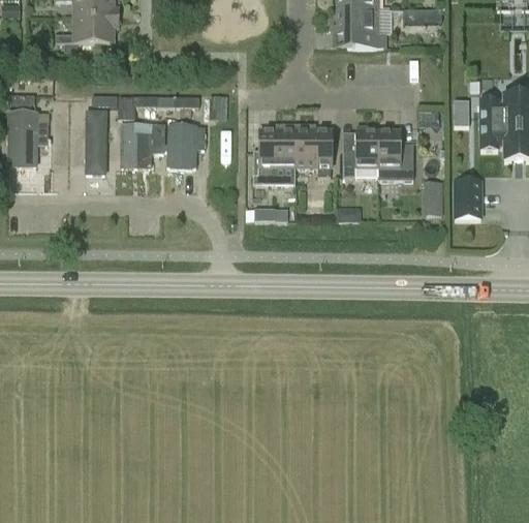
[(55,0),(55,2),(72,2),(72,19),(119,19),(119,8),(114,8),(114,0),(55,0)]
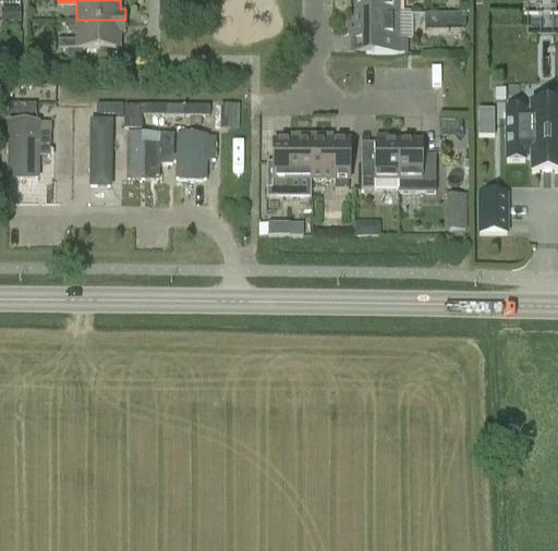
[(354,0),(354,11),(378,11),(398,11),(398,0),(354,0)]
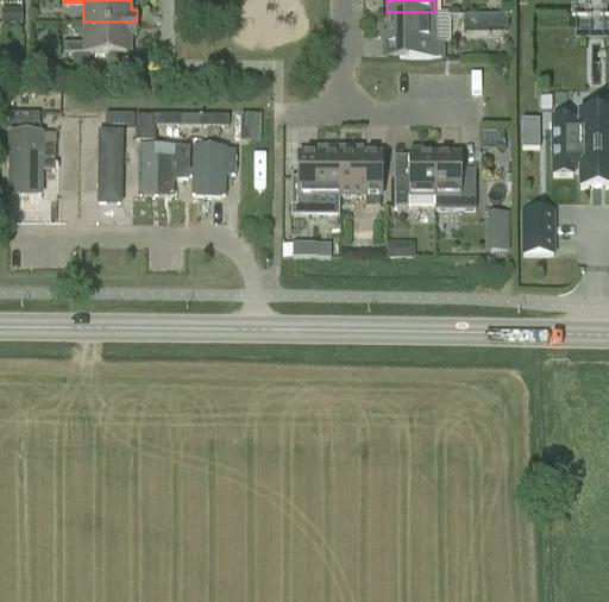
[(1,5),(1,19),(20,19),(20,5),(1,5)]
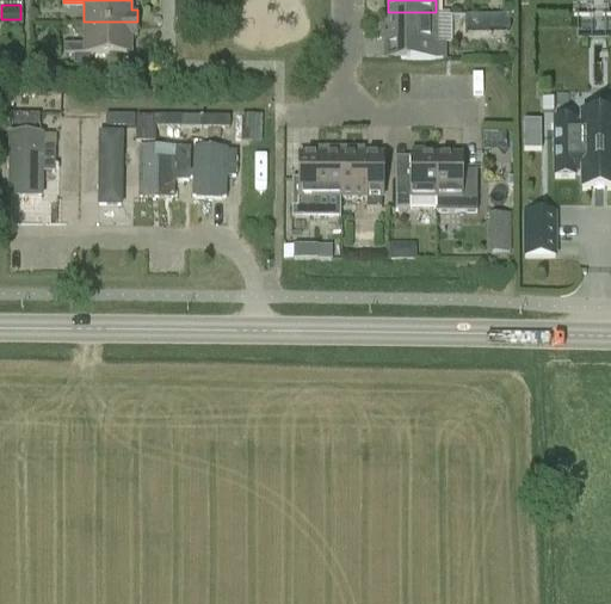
[(388,12),(388,42),(402,42),(402,56),(445,56),(445,41),(436,41),(436,12),(414,12),(388,12)]
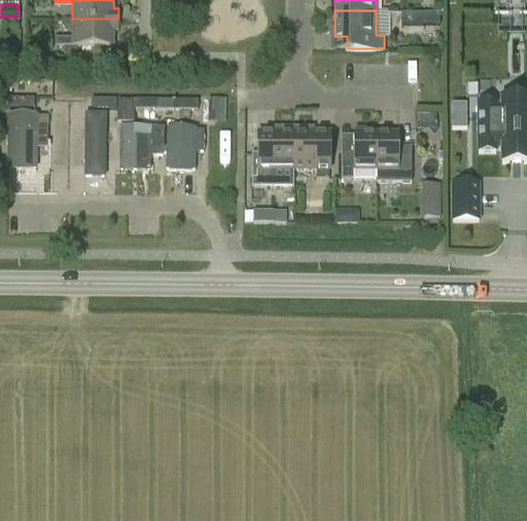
[(55,36),(55,44),(64,44),(76,44),(113,44),(113,29),(118,29),(118,19),(72,19),(72,36),(55,36)]
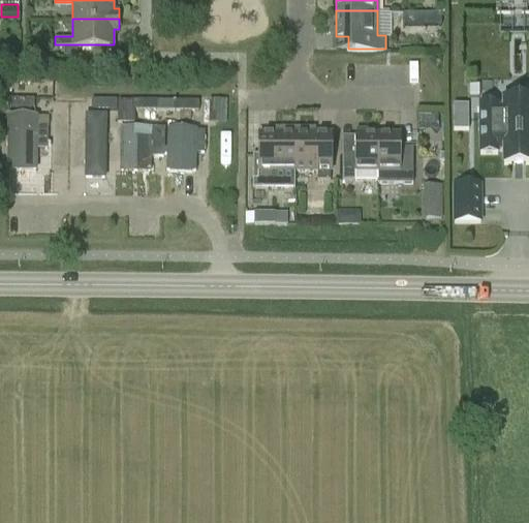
[(18,38),(8,38),(8,52),(19,52),(18,38)]
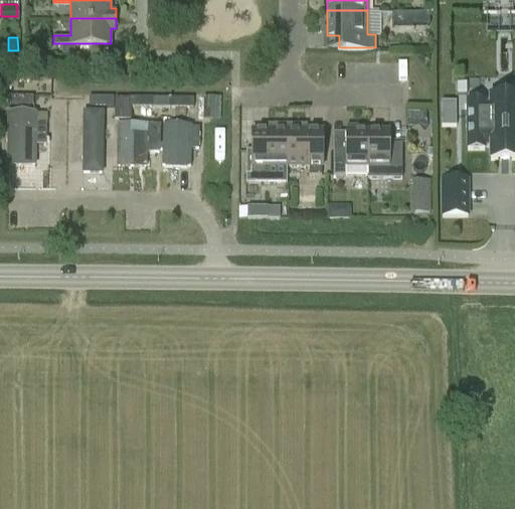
[(0,73),(0,85),(10,86),(10,74),(0,73)]
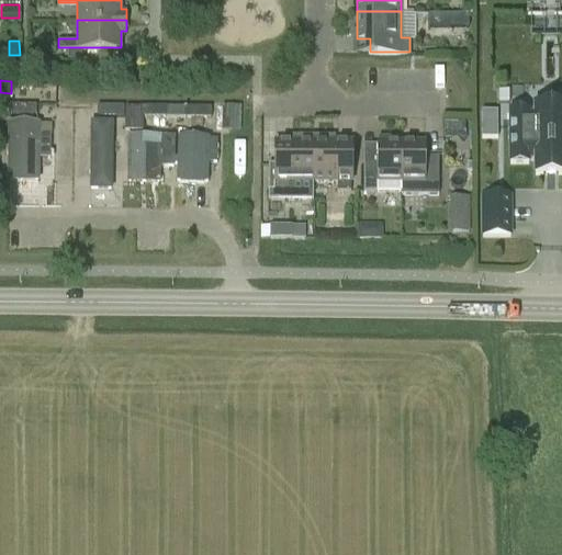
[(10,101),(10,111),(36,112),(36,101),(10,101)]
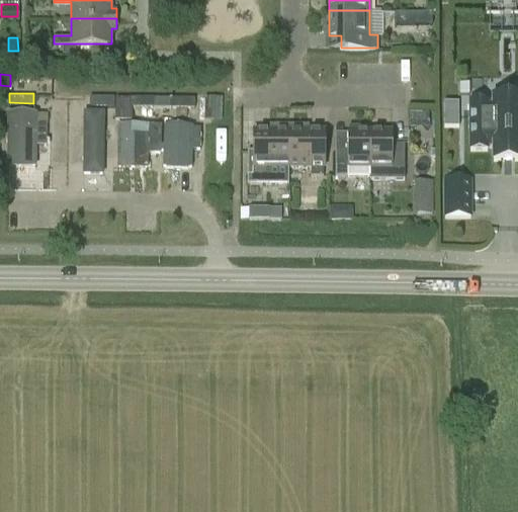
[(90,93),(90,103),(113,103),(113,93),(90,93)]
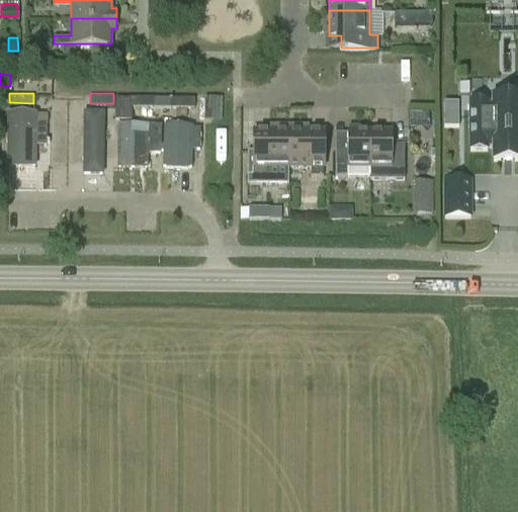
[(115,93),(115,115),(132,115),(132,103),(154,103),(155,94),(115,93)]
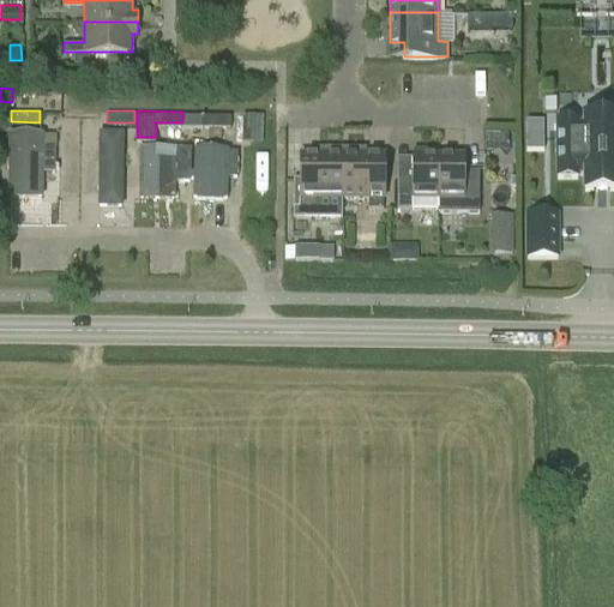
[(242,124),(241,137),(262,137),(263,110),(242,110),(242,124)]
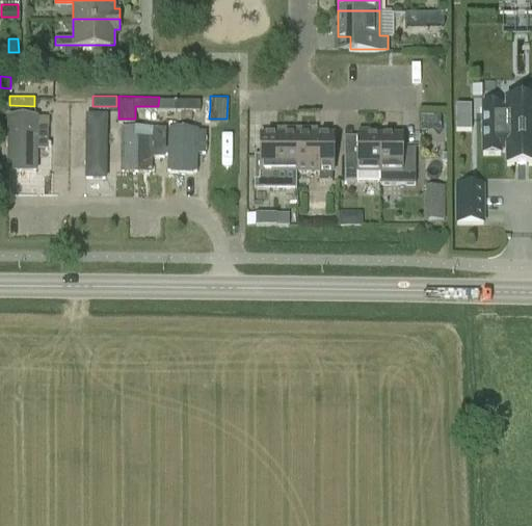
[(505,101),(482,101),(482,152),(500,152),(500,148),(506,149),(506,161),(531,161),(531,96),(505,97),(505,101)]
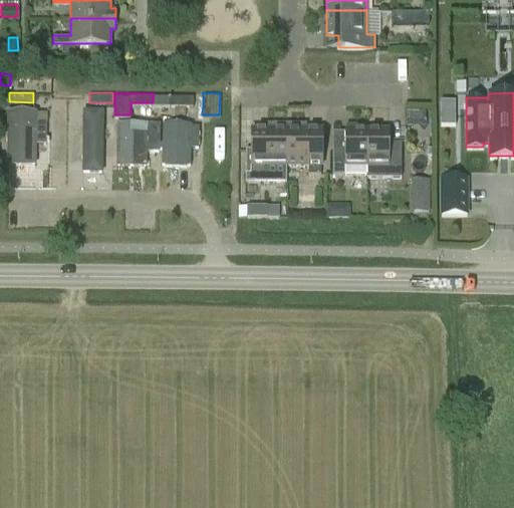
[(154,93),(153,102),(169,102),(169,93),(154,93)]
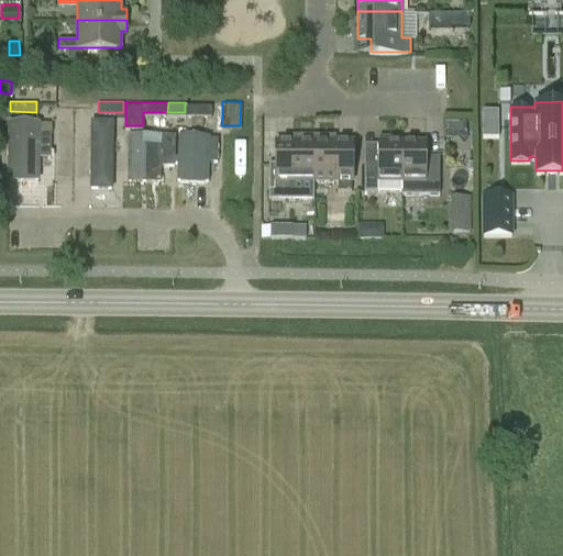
[(185,102),(185,112),(211,113),(211,103),(185,102)]
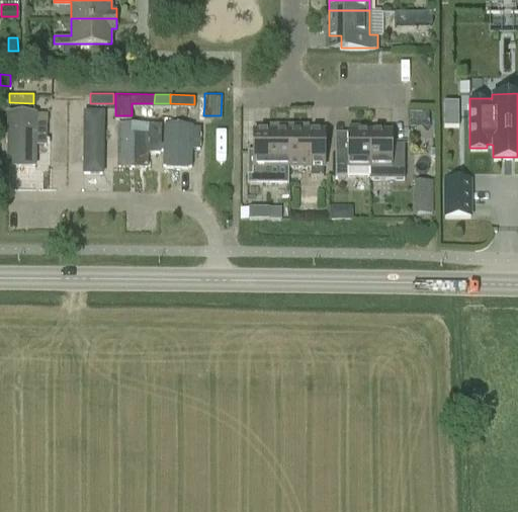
[(444,96),(444,121),(459,121),(459,96),(444,96)]
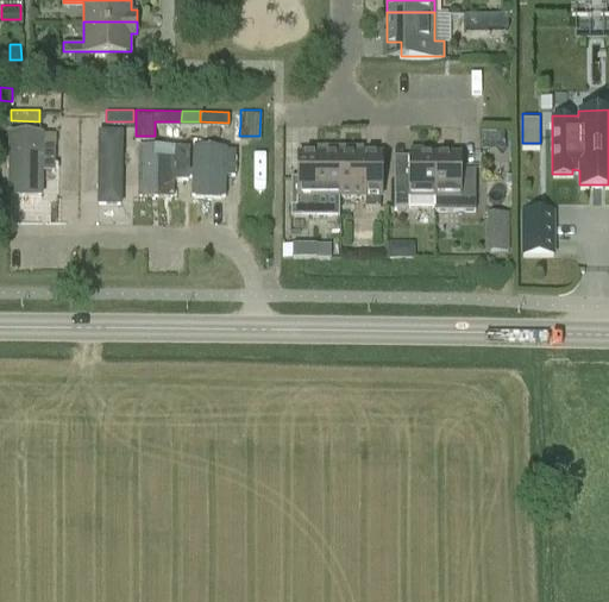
[(102,131),(101,204),(130,204),(130,132),(102,131)]
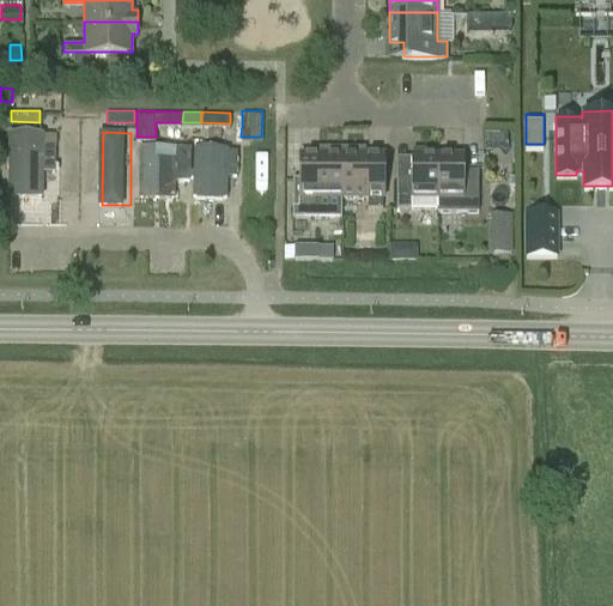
[(47,133),(14,134),(16,197),(48,197),(47,133)]
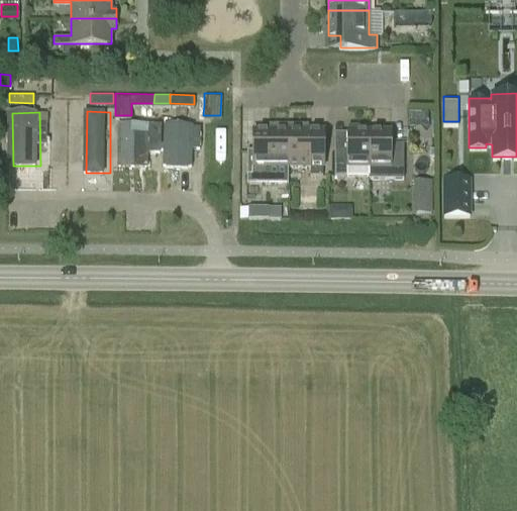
[(247,148),(247,180),(289,180),(289,165),(289,154),(288,120),(269,120),(269,129),(266,129),(252,129),(252,148),(247,148)]
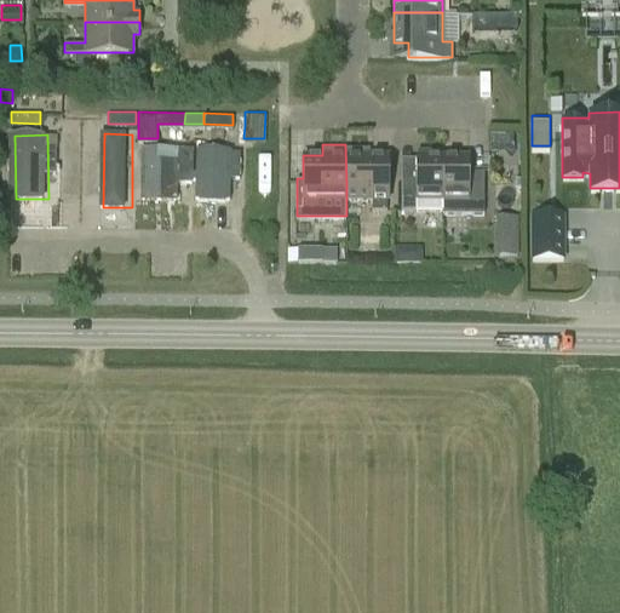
[(368,145),(345,144),(346,184),(346,198),(372,198),(372,207),(386,207),(388,155),(372,155),(368,155),(368,145)]
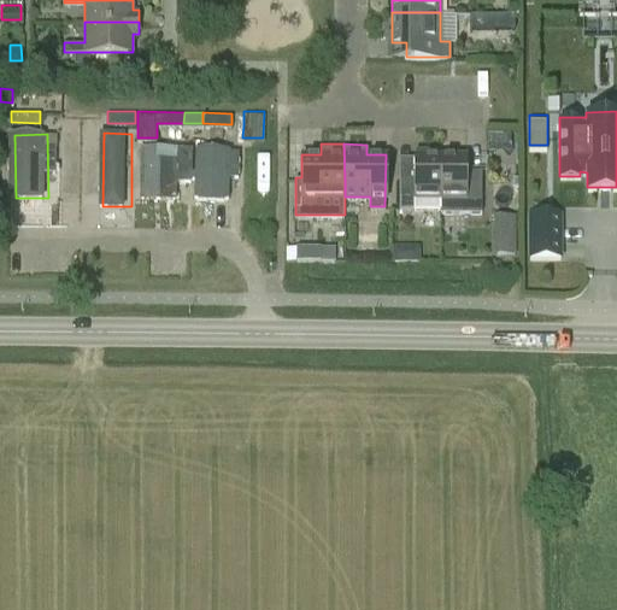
[(144,148),(147,199),(181,198),(178,146),(144,148)]
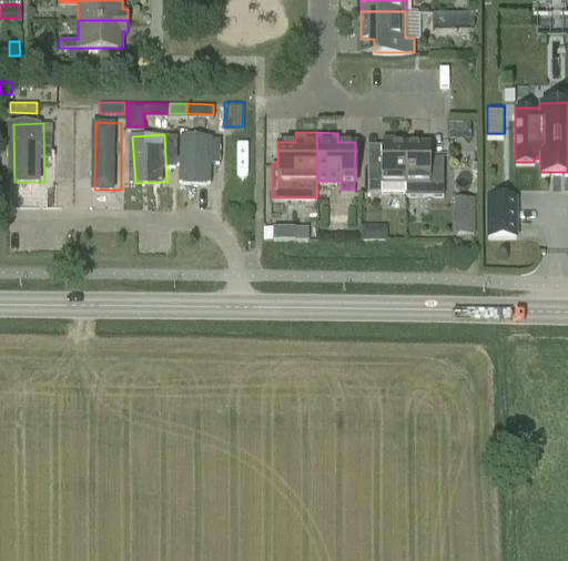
[(185,135),(183,181),(216,182),(217,136),(185,135)]
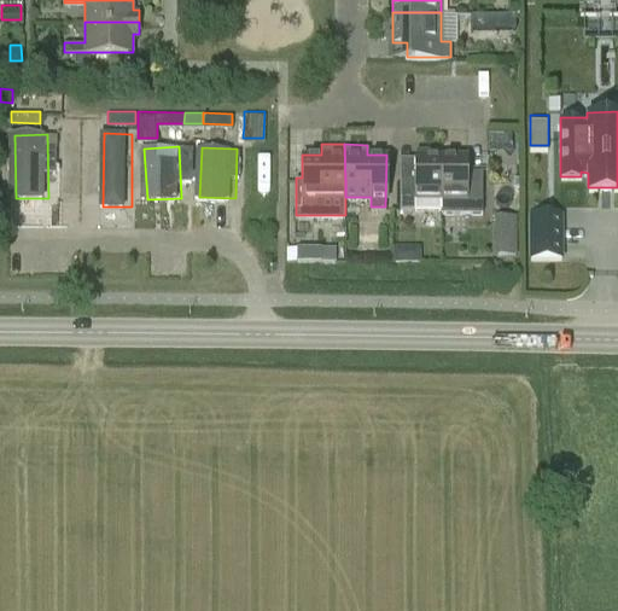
[(400,178),(400,205),(441,205),(441,197),(441,155),(438,155),(438,147),(417,147),(417,155),(414,155),(414,178),(400,178)]
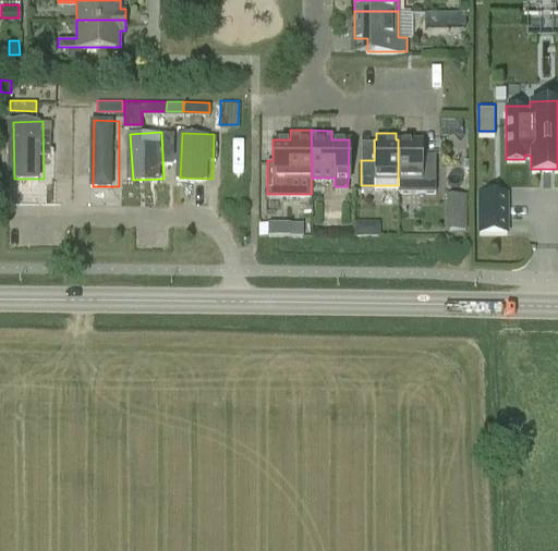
[(398,185),(398,190),(435,190),(435,185),(435,160),(435,151),(422,151),(422,139),(398,139),(398,178),(398,185)]
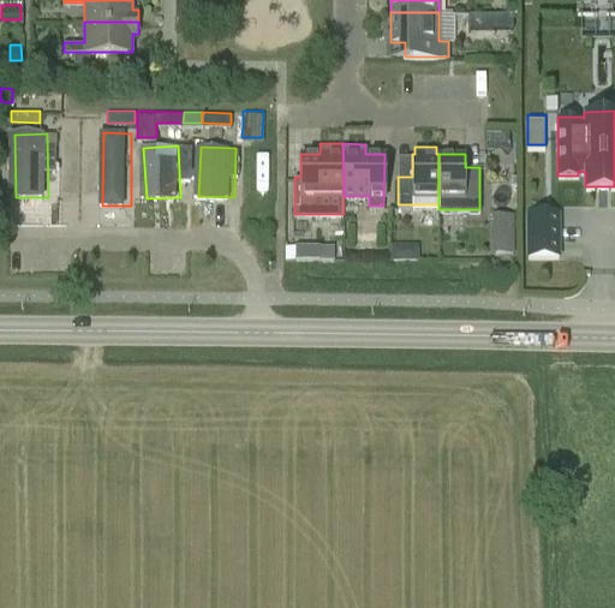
[(494,249),(514,249),(514,209),(494,209),(494,249)]
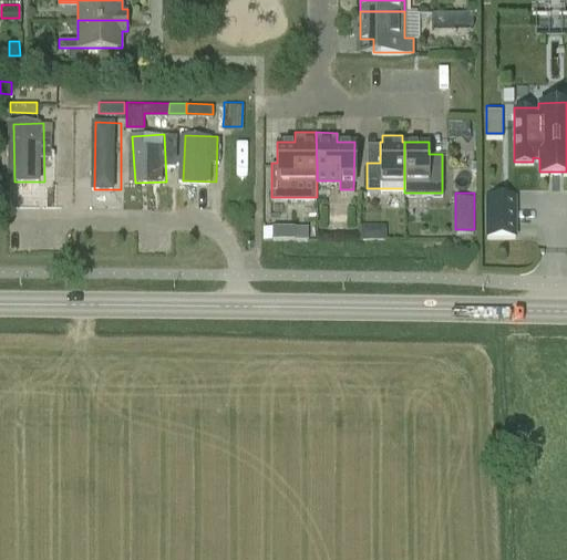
[(486,193),(486,235),(514,235),(514,193),(486,193)]
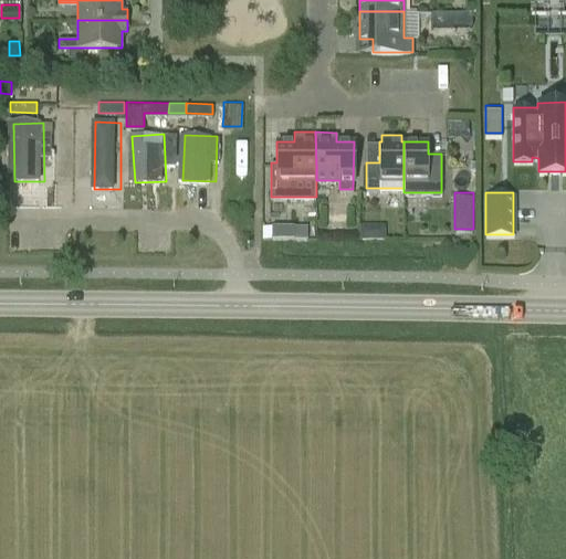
[(272,223),(272,235),(294,235),(293,223),(272,223)]
